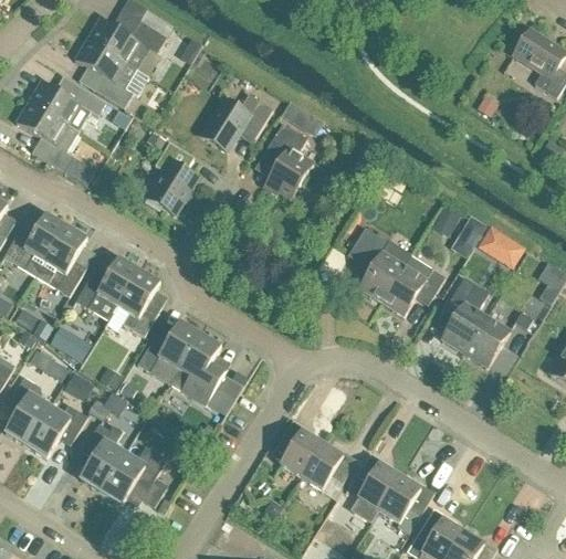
[(87,39),(137,69),(149,49),(157,53),(166,38),(140,21),(124,11),(114,25),(100,18),(87,39)]
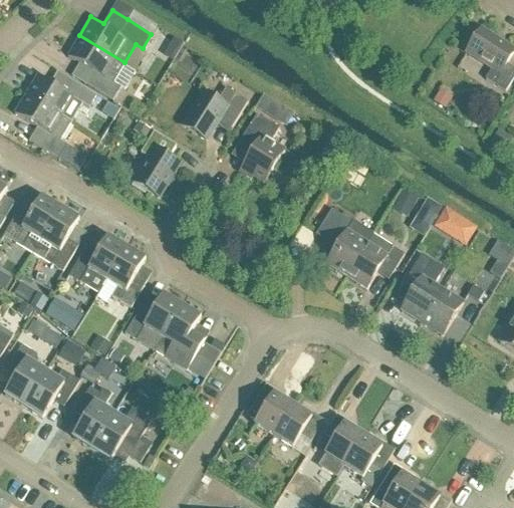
[(505,89),(513,74),(513,66),(506,61),(513,48),(513,47),(481,26),(466,50),(491,66),(485,76),(505,89)]
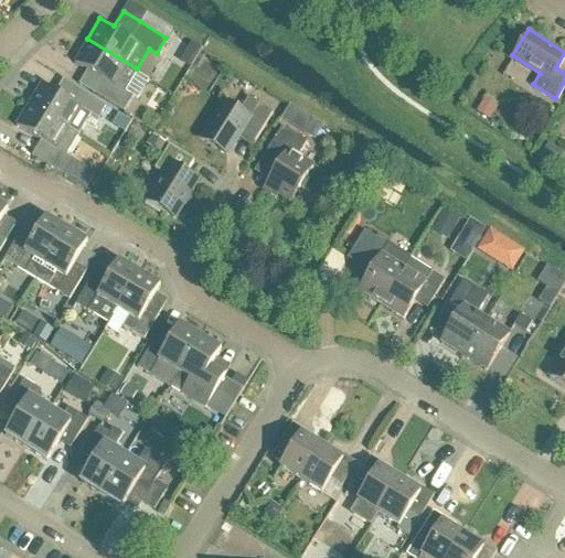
[(125,87),(137,68),(87,39),(74,60),(89,68),(81,82),(124,107),(132,93),(125,87)]
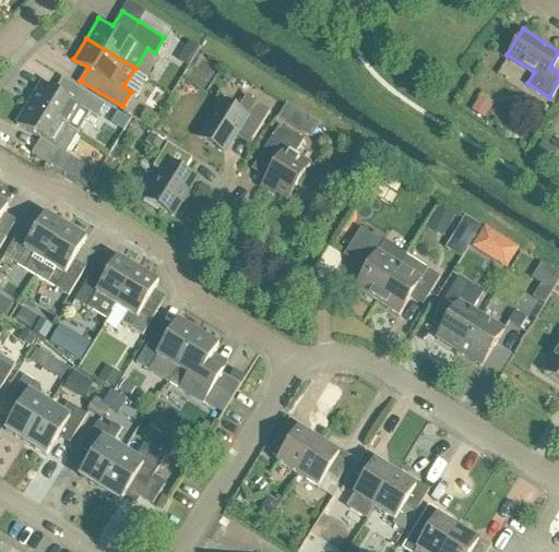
[(28,99),(68,123),(74,112),(84,118),(90,109),(97,114),(105,100),(66,76),(58,90),(40,80),(28,99)]
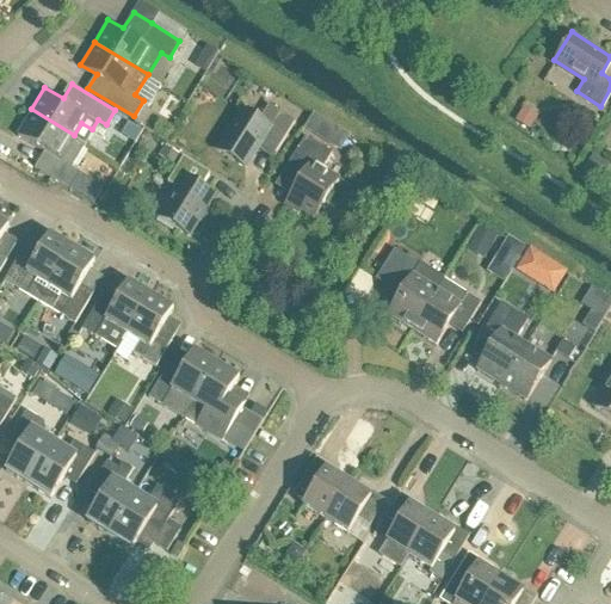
[(295,117),(269,102),(259,117),(244,108),(217,148),(245,165),(261,139),(276,148),(295,117)]
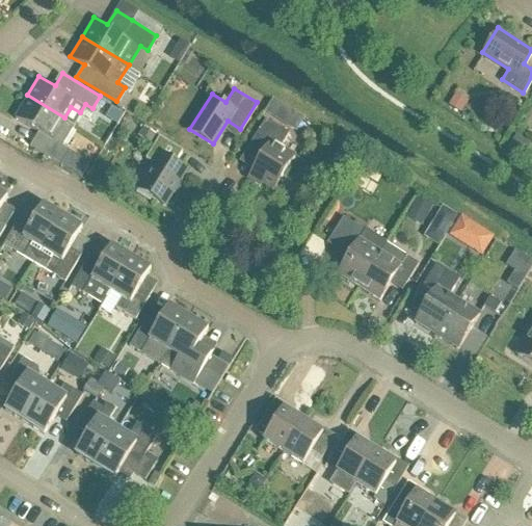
[(460,110),(469,98),(457,90),(449,103),(460,110)]
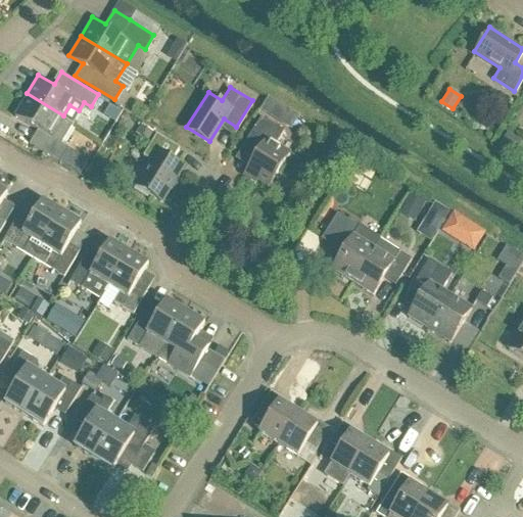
[(59,158),(67,144),(61,140),(73,122),(63,115),(27,93),(14,113),(38,127),(30,141),(35,144),(59,158)]
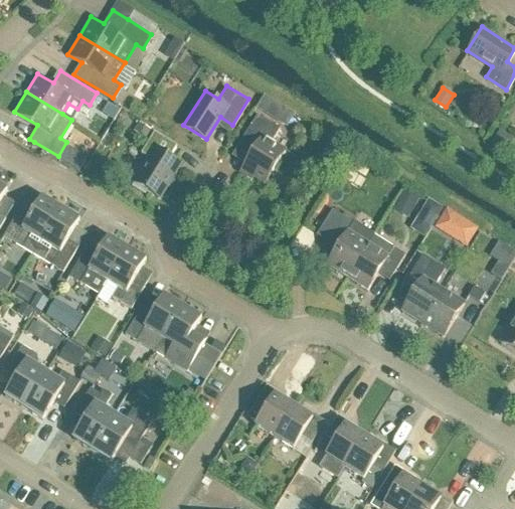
[(264,93),(255,106),(287,125),(295,112),(264,93)]
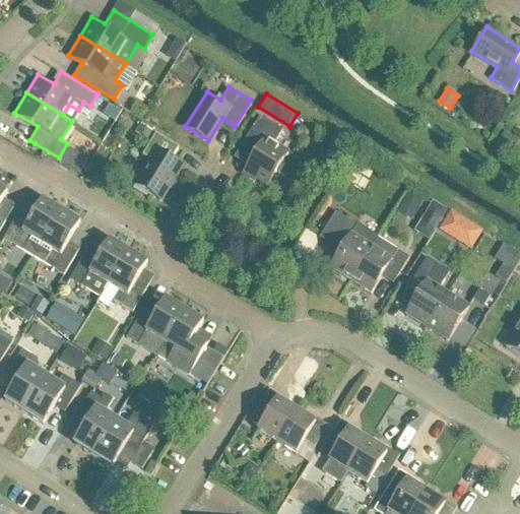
[(256,176),(267,183),(288,149),(274,140),(282,127),(260,113),(242,141),(239,147),(252,156),(249,162),(243,172),(254,179),(256,176)]
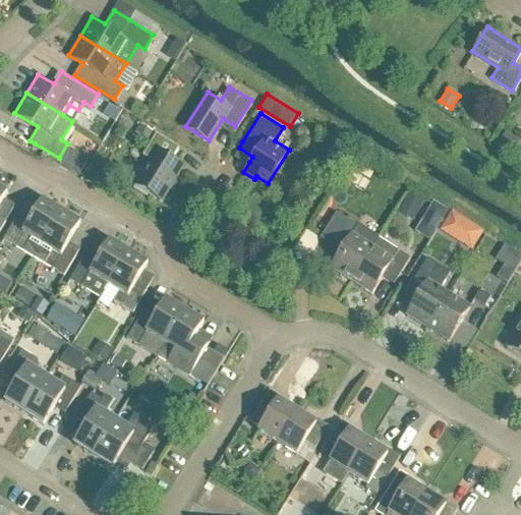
[(148,137),(154,128),(141,121),(135,130),(148,137)]
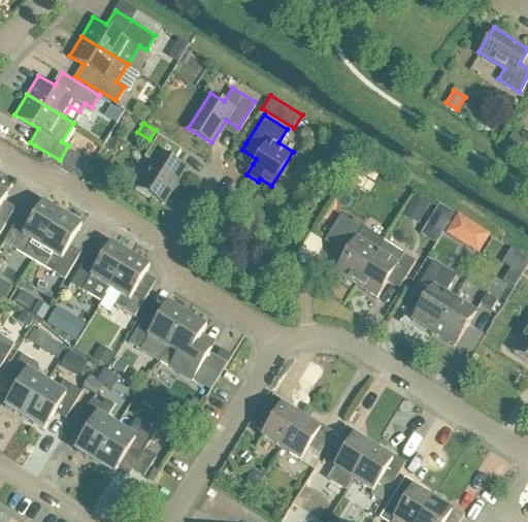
[(173,188),(187,167),(173,159),(180,147),(158,132),(144,154),(153,159),(136,185),(162,201),(171,187),(173,188)]
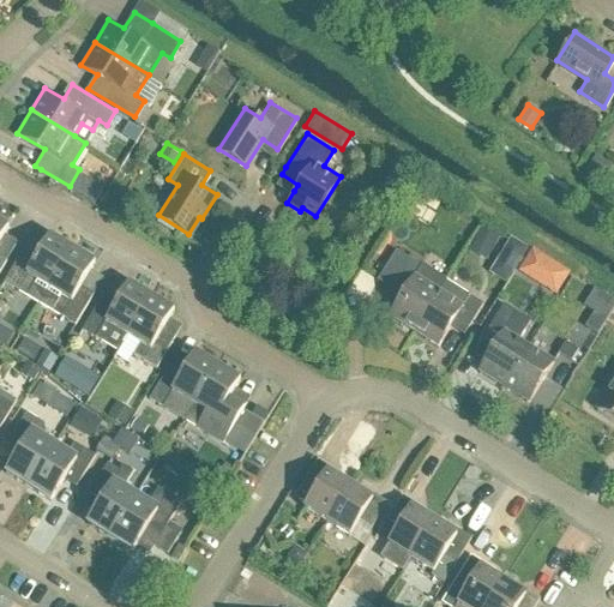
[(601,179),(612,163),(596,154),(587,169),(601,179)]
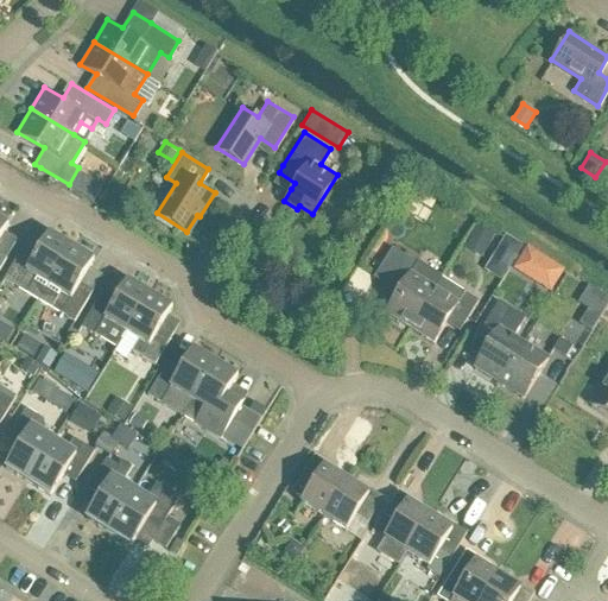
[(486,247),(495,232),(479,221),(469,236),(486,247)]
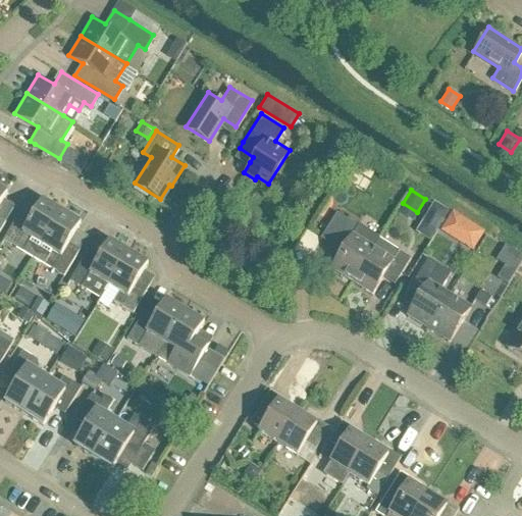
[(23,249),(34,255),(61,209),(42,198),(31,215),(20,208),(3,237),(23,249)]
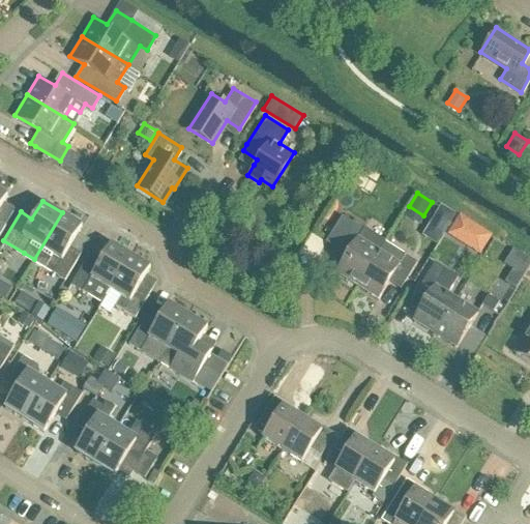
[(442,202),(433,217),(446,226),(455,211),(442,202)]
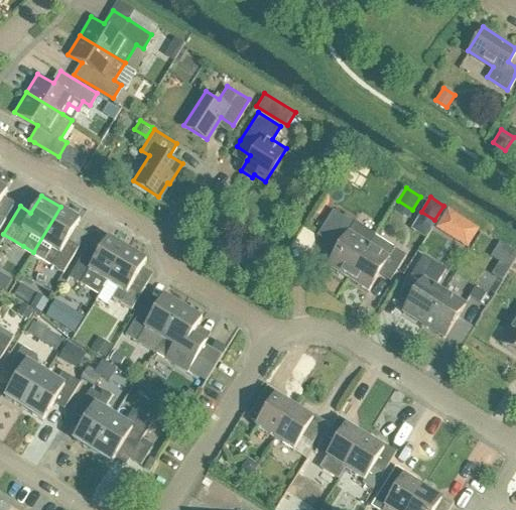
[(60,207),(33,252),(43,258),(62,270),(79,245),(68,238),(80,218),(60,207)]
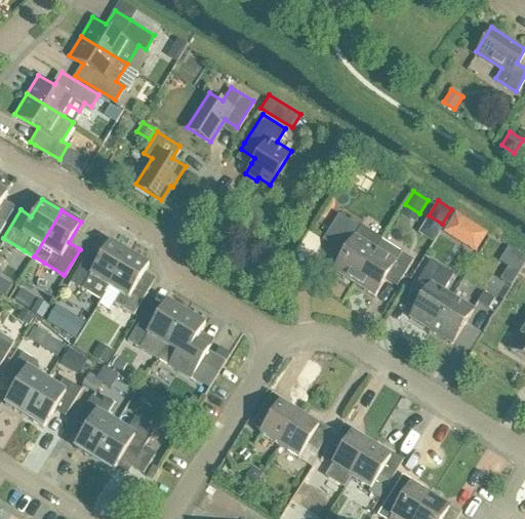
[(455,211),(443,231),(459,240),(471,222),(455,211)]
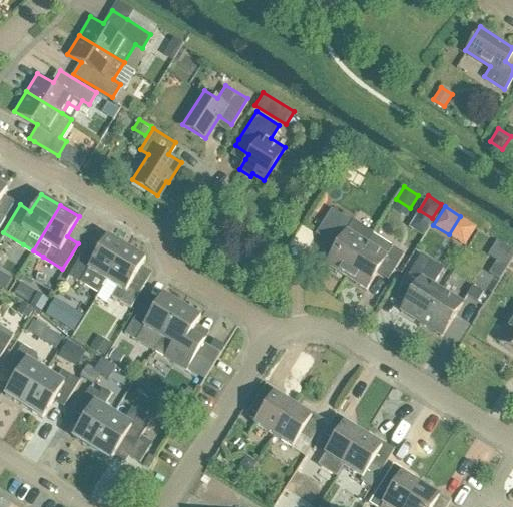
[(346,274),(372,232),(341,212),(328,233),(339,240),(326,262),(346,274)]
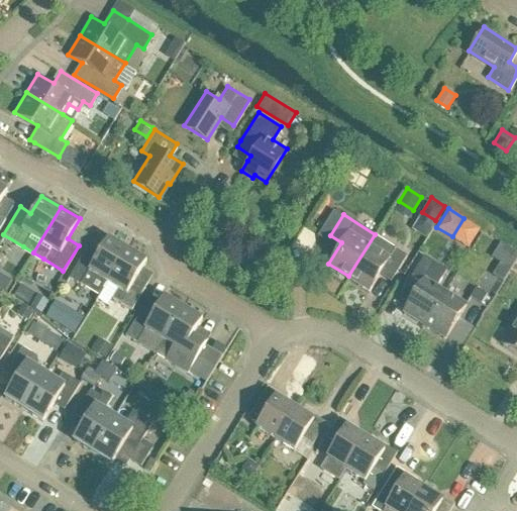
[(375,234),(348,276),(369,289),(382,268),(393,275),(406,253),(375,234)]
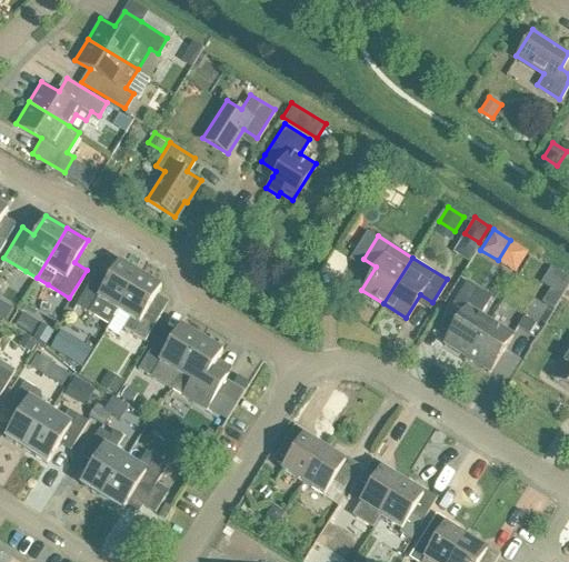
[(118,308),(140,272),(119,259),(106,281),(93,273),(76,302),(109,322),(118,308)]
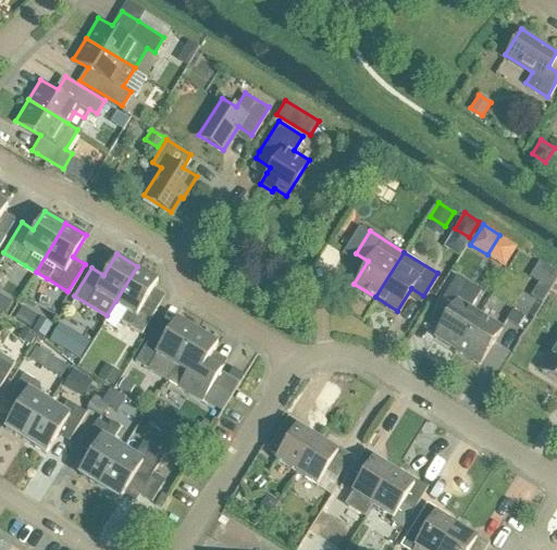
[(556,277),(556,271),(540,260),(530,275),(540,282),(531,295),(542,301),(556,277)]
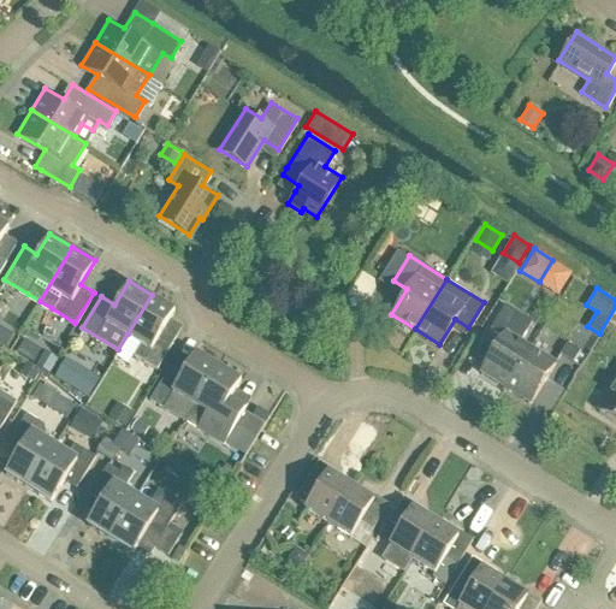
[(152,295),(128,333),(140,341),(134,352),(157,366),(173,340),(160,332),(175,308),(152,295)]
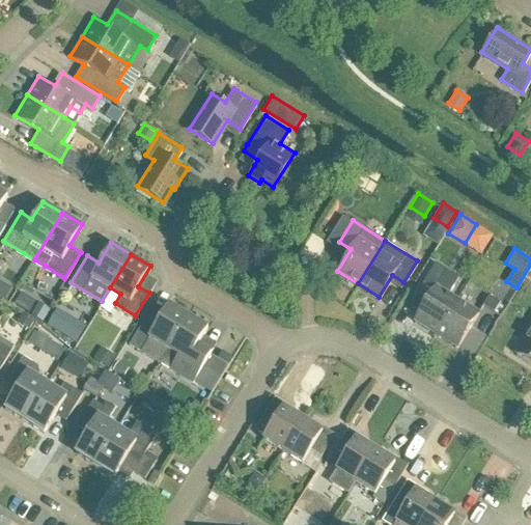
[(436,332),(457,297),(448,291),(458,275),(436,260),(422,282),(432,288),(414,319),(436,332)]
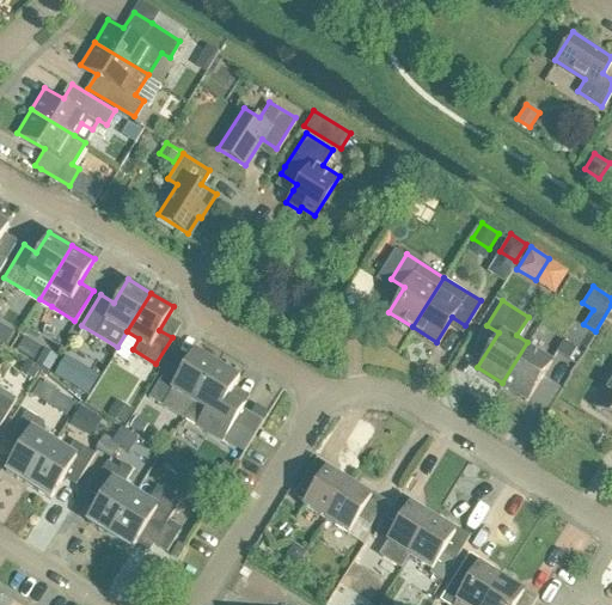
[(564,338),(557,349),(569,356),(576,346),(564,338)]
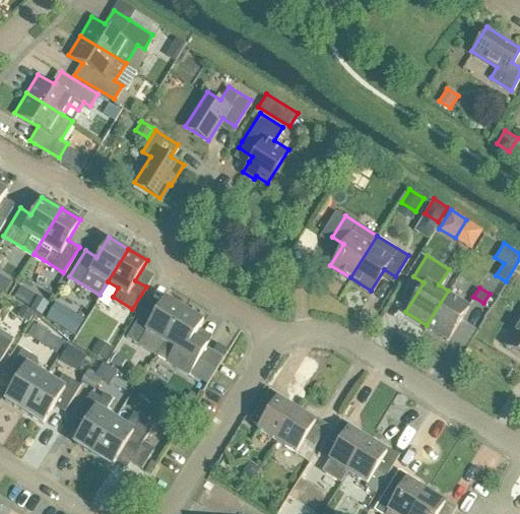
[(448,291),(427,325),(447,338),(469,304),(448,291)]
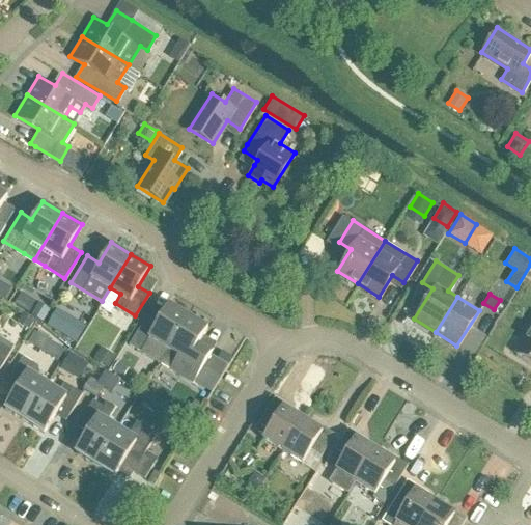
[(31,313),(44,321),(51,308),(38,301),(31,313)]
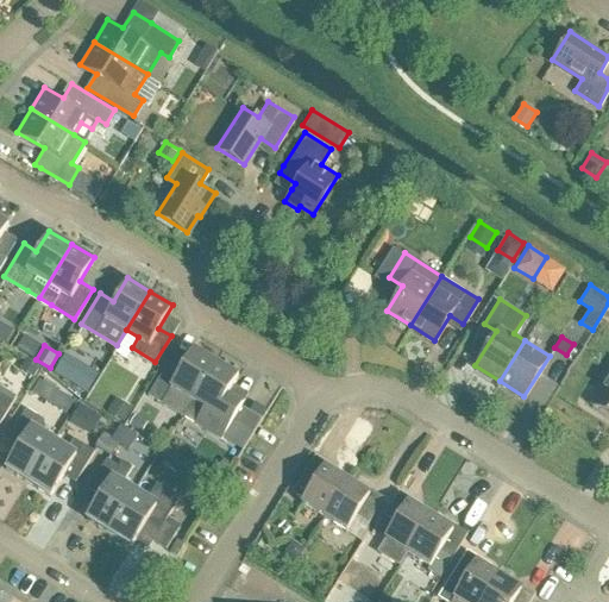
[(193,399),(215,359),(193,346),(188,355),(176,374),(163,367),(150,388),(174,402),(180,392),(193,399)]
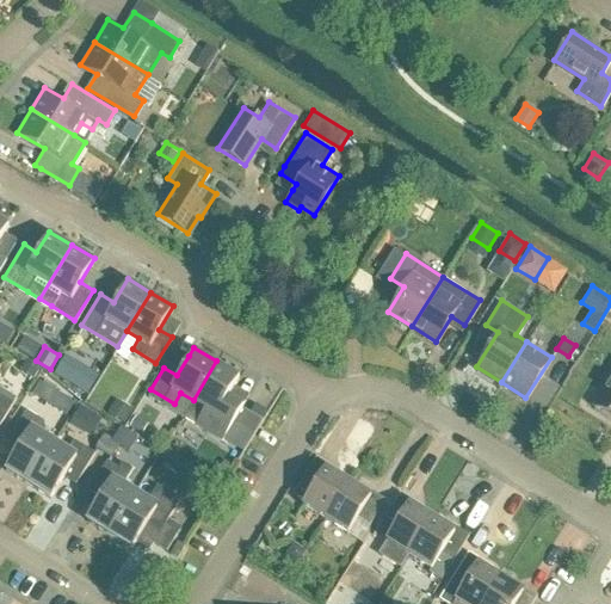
[(97,377),(65,358),(57,371),(90,390),(97,377)]
